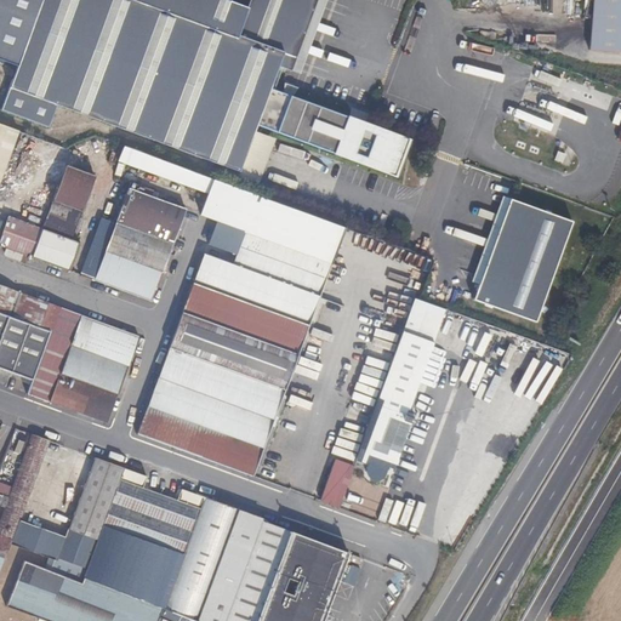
[(0,0),(0,56),(23,66),(47,0),(0,0)]
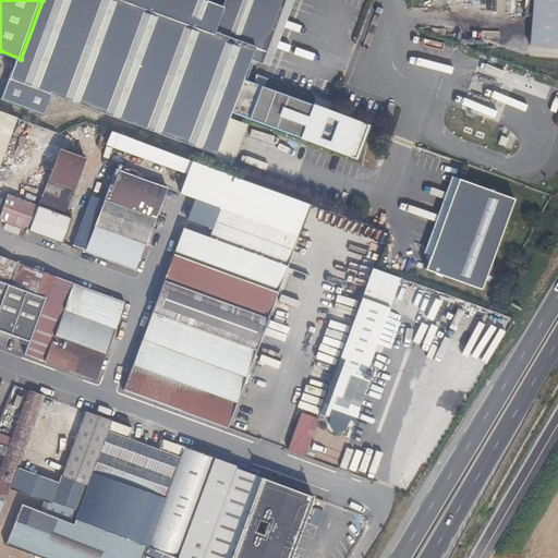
[(43,0),(21,59),(9,95),(43,108),(82,0),(43,0)]
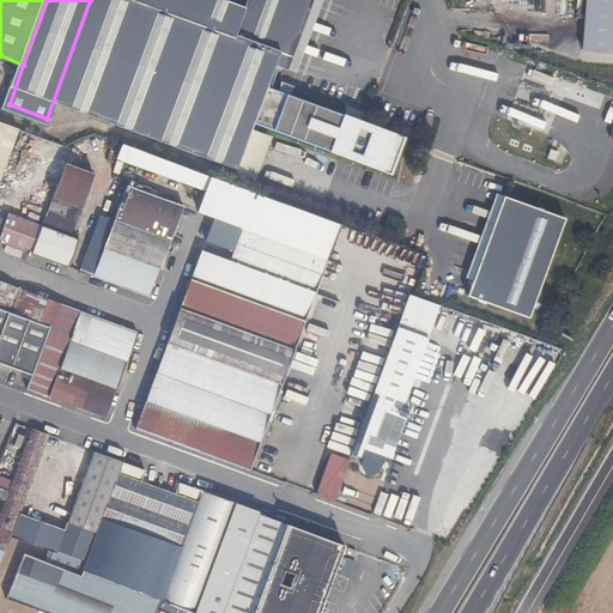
[(90,0),(47,119),(58,122),(66,101),(168,138),(196,60),(217,0),(90,0)]
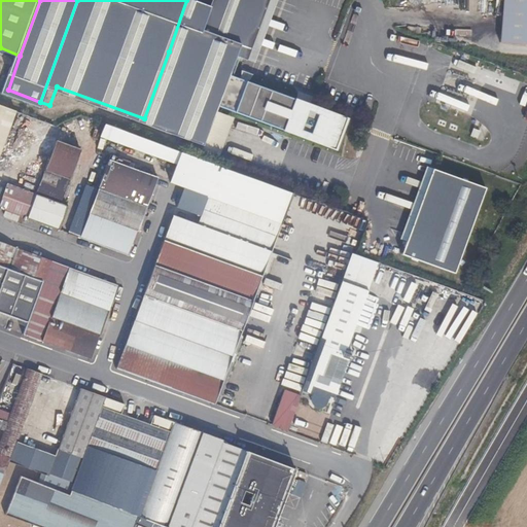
[(237,75),(243,59),(248,60),(269,0),(217,0),(214,8),(192,0),(186,0),(169,51),(242,78),(242,77),(237,75)]
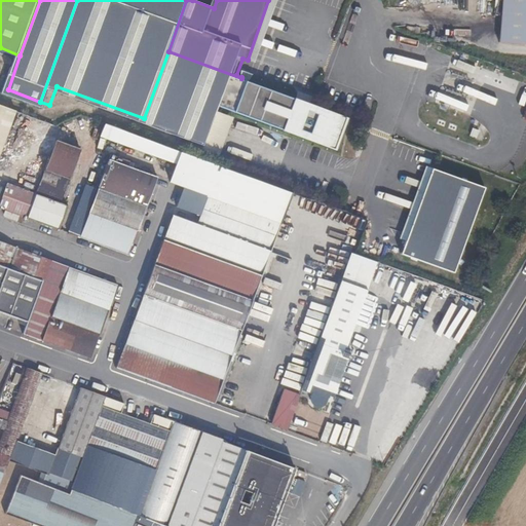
[(268,0),(248,60),(251,62),(273,0),(268,0)]
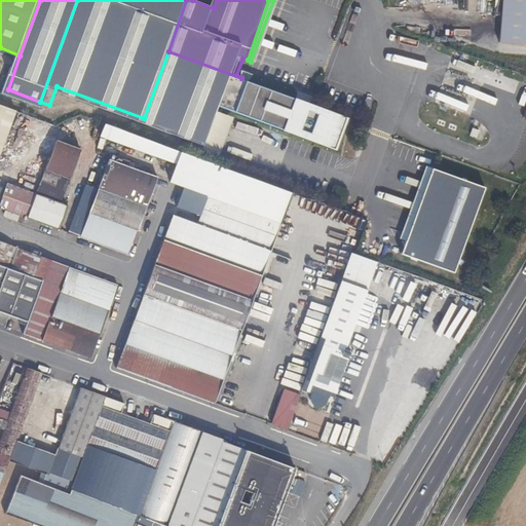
[(525,45),(525,0),(499,0),(496,44),(525,45)]
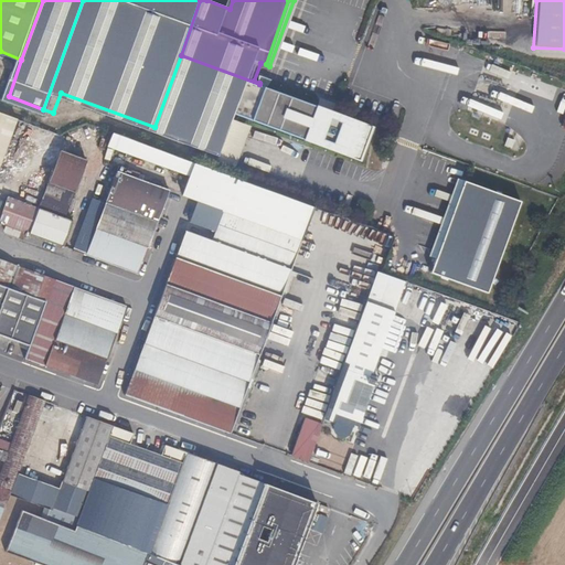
[(330,112),(319,108),(320,106),(259,84),(181,55),(155,127),(225,153),(241,110),(247,113),(246,115),(308,137),(310,132),(321,137),(319,141),(361,156),(373,124),(337,110),(337,112),(330,109),(330,112)]
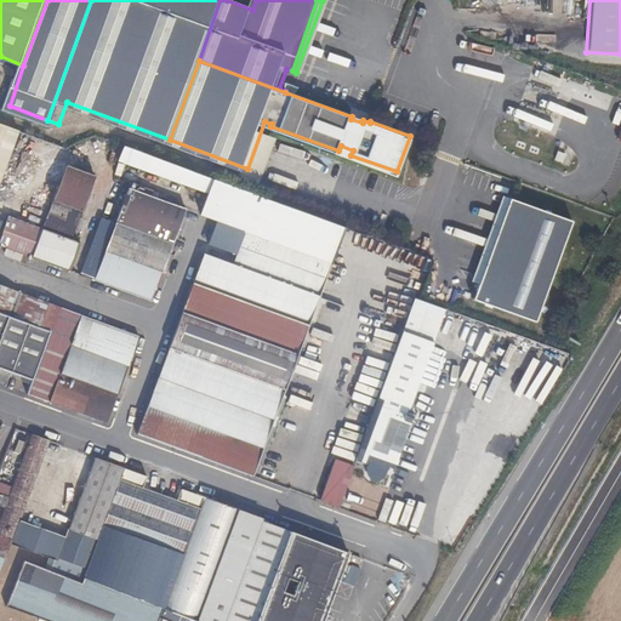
[(352,117),(352,115),(285,91),(285,92),(352,117)]
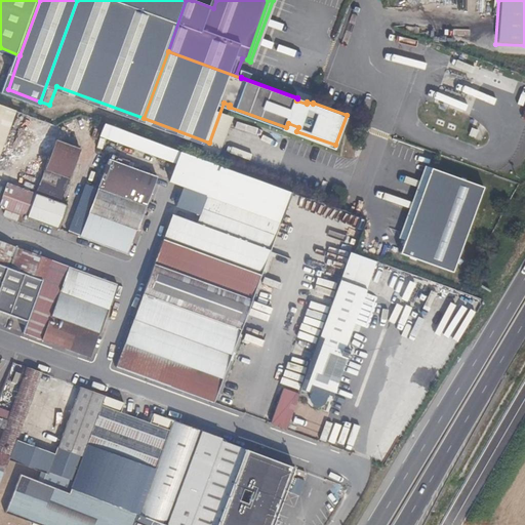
[(0,155),(16,112),(0,106),(0,155)]
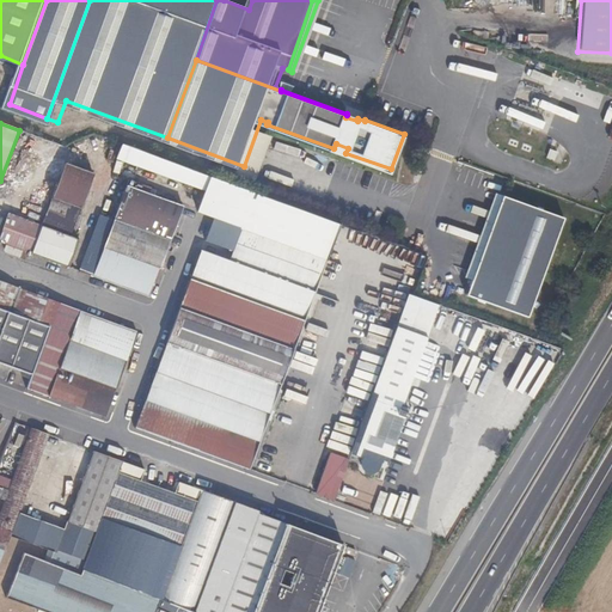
[(562,154),(555,151),(551,159),(560,161),(562,154)]
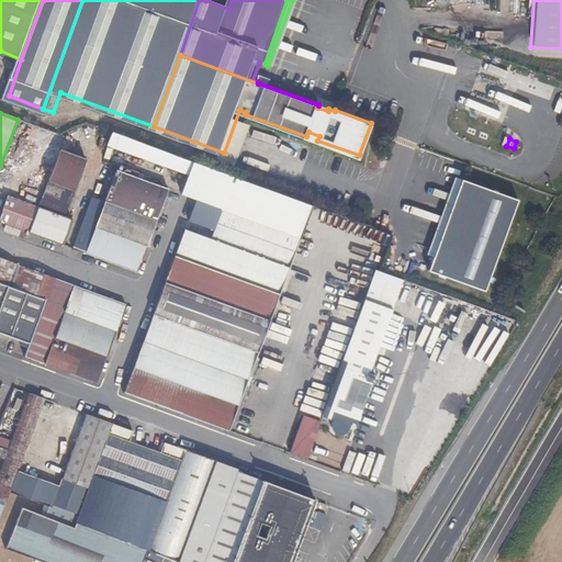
[(37,208),(64,217),(86,160),(59,150),(37,208)]
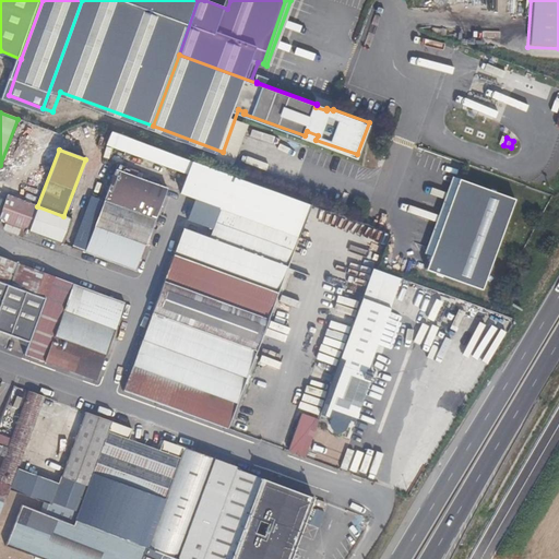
[(96,199),(104,202),(116,170),(108,167),(96,199)]
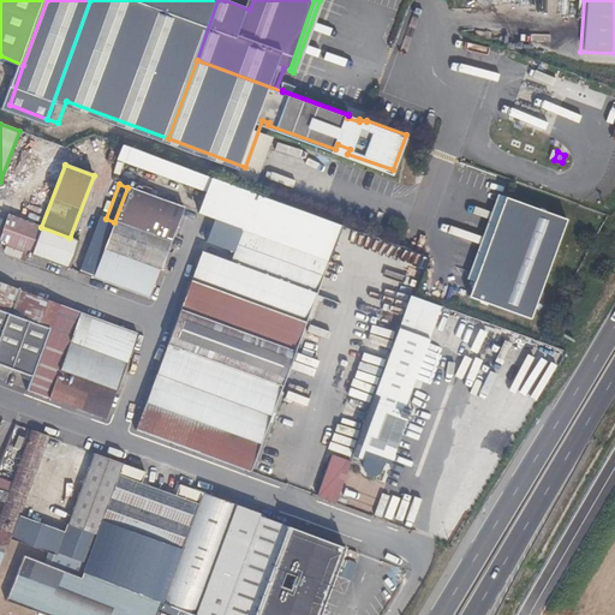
[(114,222),(136,230),(171,243),(184,208),(127,187),(114,222)]
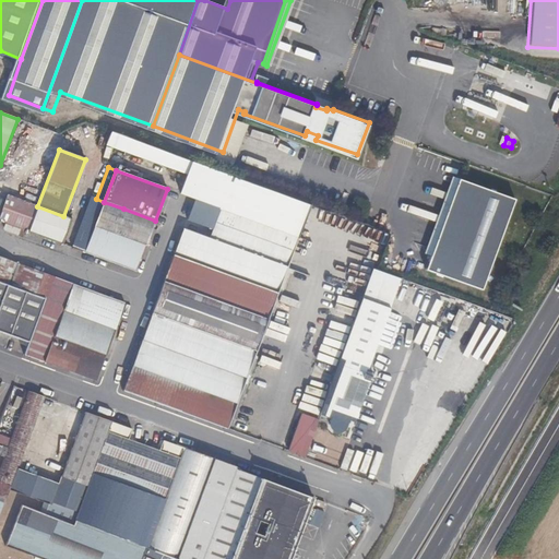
[(513,199),(461,179),(428,270),(480,289),(513,199)]
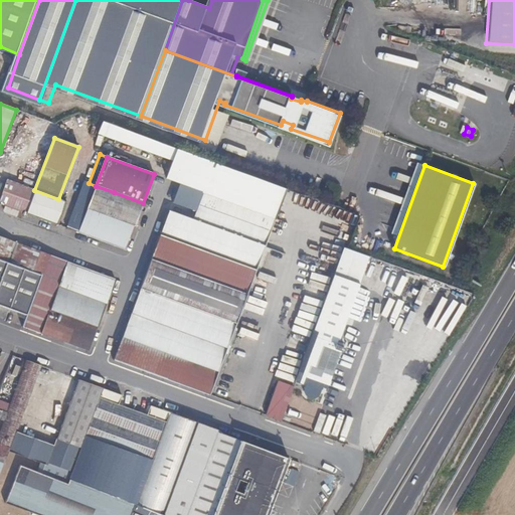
[(34,190),(6,179),(0,195),(0,204),(5,207),(22,213),(26,214),(34,190)]
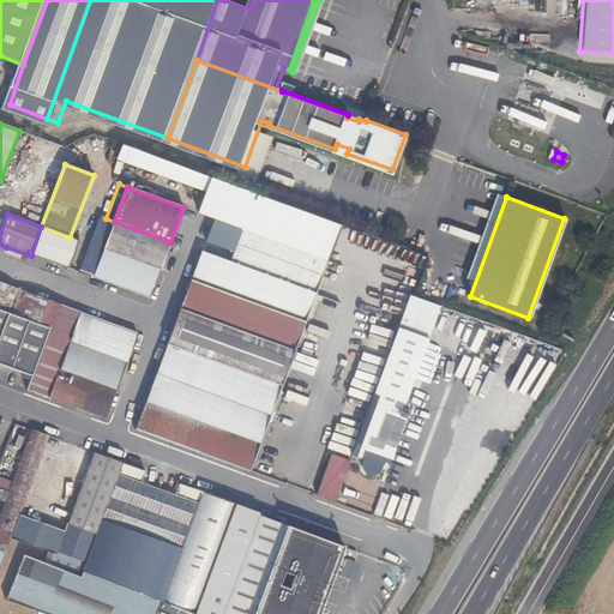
[(106,218),(101,216),(90,245),(125,258),(136,229),(114,222),(106,218)]
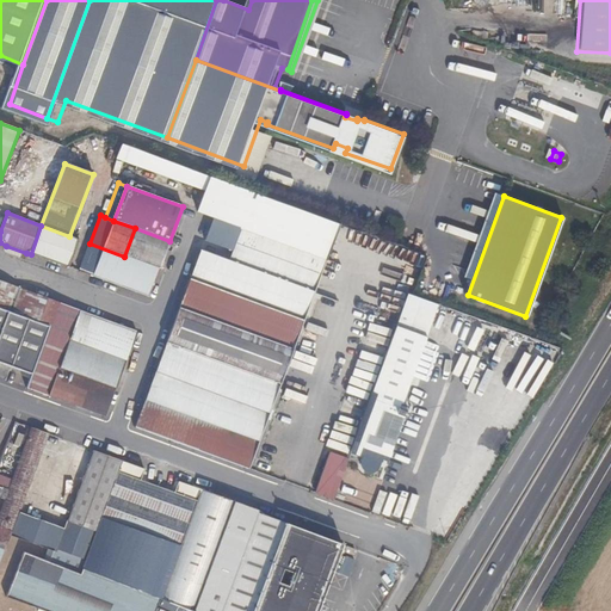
[(228,260),(199,251),(134,429),(248,470),(326,259),(211,217),(208,229),(226,236),(222,247),(232,251),(228,260)]
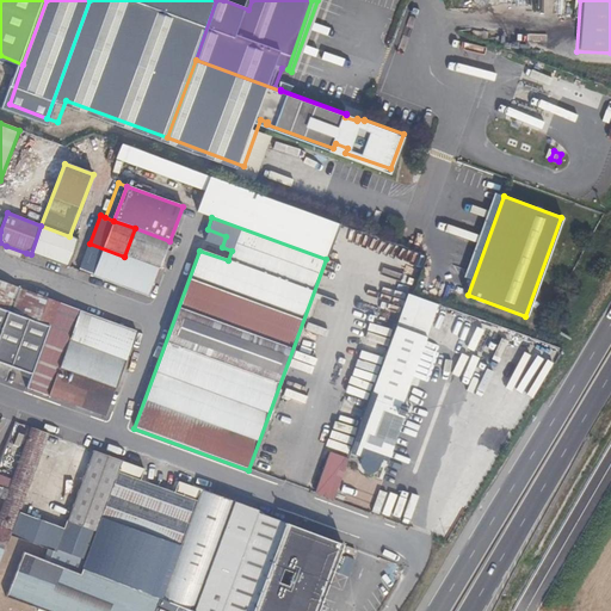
[(31,254),(68,269),(79,240),(69,236),(41,226),(31,254)]
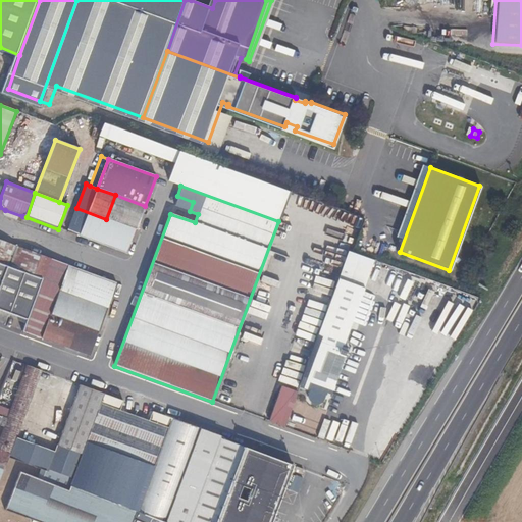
[(137,230),(145,206),(115,195),(106,219),(137,230)]
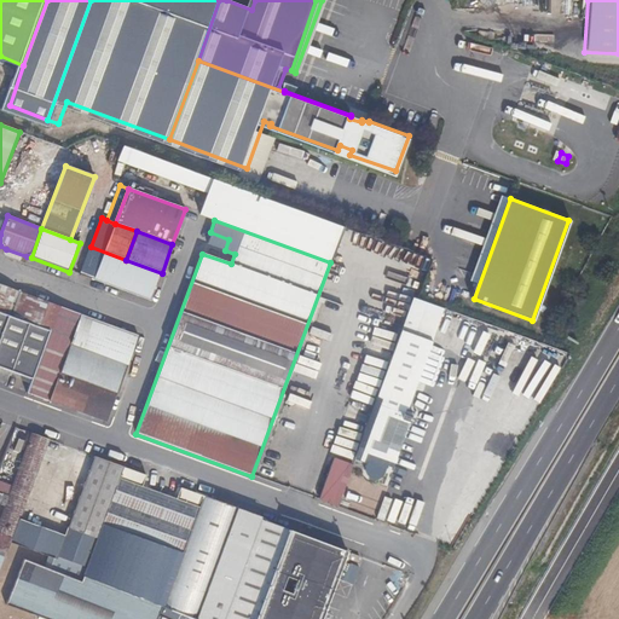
[(225,250),(229,239),(210,232),(206,243),(225,250)]
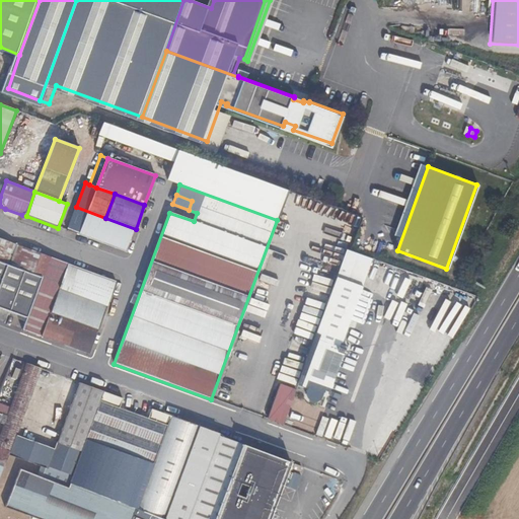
[(127,253),(136,229),(105,218),(76,207),(67,231),(127,253)]
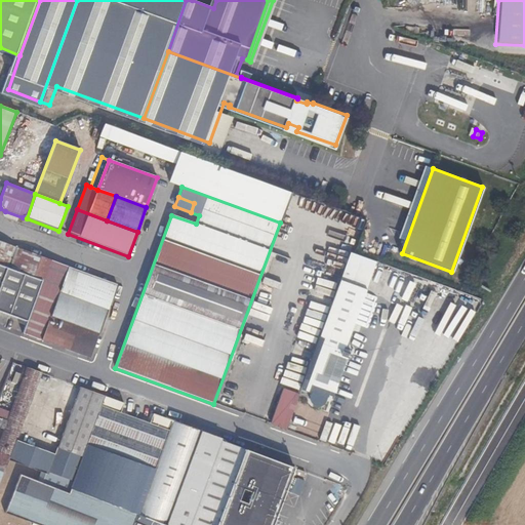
[(4,215),(22,221),(23,217),(5,211),(4,215)]
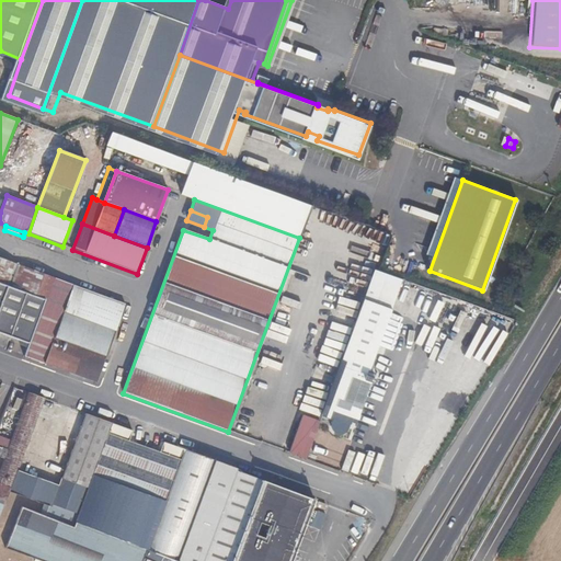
[(328,248),(356,258),(362,241),(334,230),(328,248)]
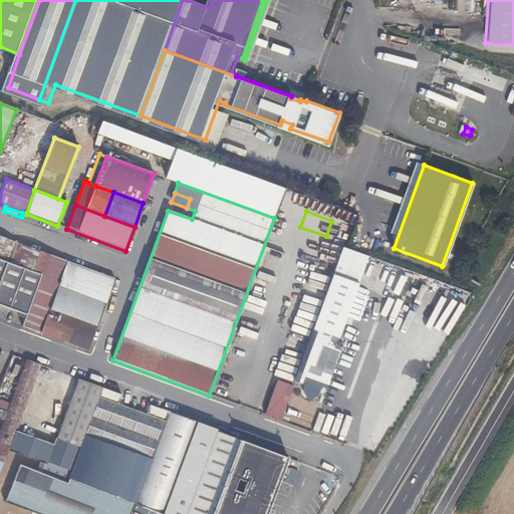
[(49,255),(0,237),(0,259),(32,272),(42,275),(49,255)]
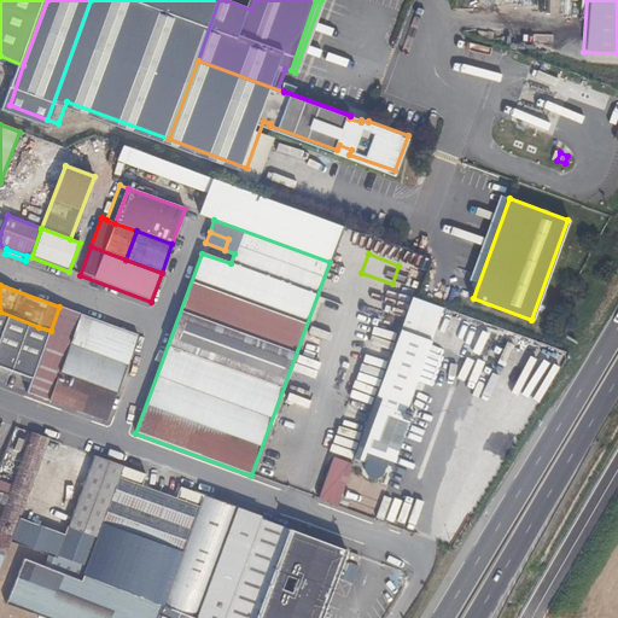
[(59,307),(51,331),(28,394),(106,423),(117,394),(59,373),(70,344),(128,365),(139,336),(59,307)]
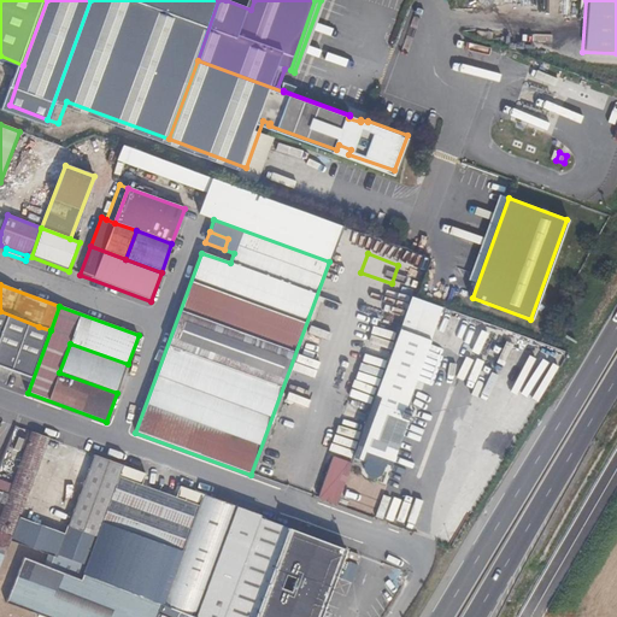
[(0,311),(0,383),(16,389),(39,327),(0,311)]
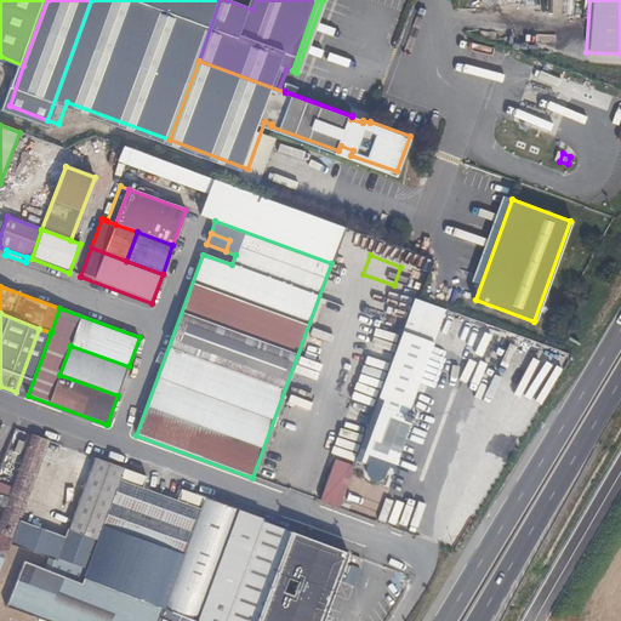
[(431,345),(402,334),(355,461),(368,466),(366,471),(366,474),(369,477),(370,478),(374,479),(376,479),(380,479),(382,477),(386,467),(393,469),(409,426),(411,426),(414,426),(414,425),(415,422),(414,421),(416,414),(408,411),(431,345)]
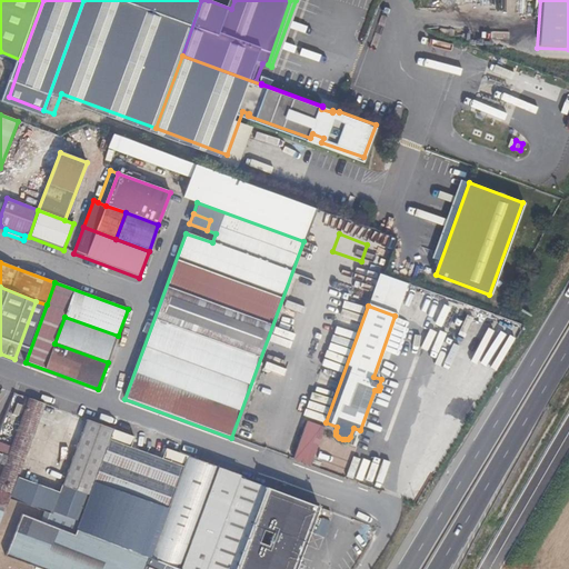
[(65,317),(55,343),(108,362),(118,336),(65,317)]
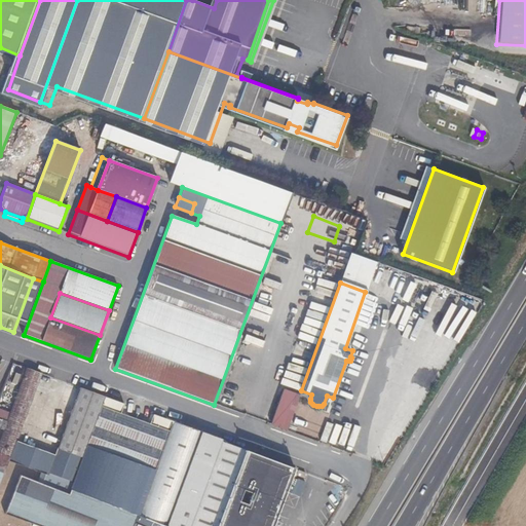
[(463,302),(453,299),(450,308),(459,312),(463,302)]
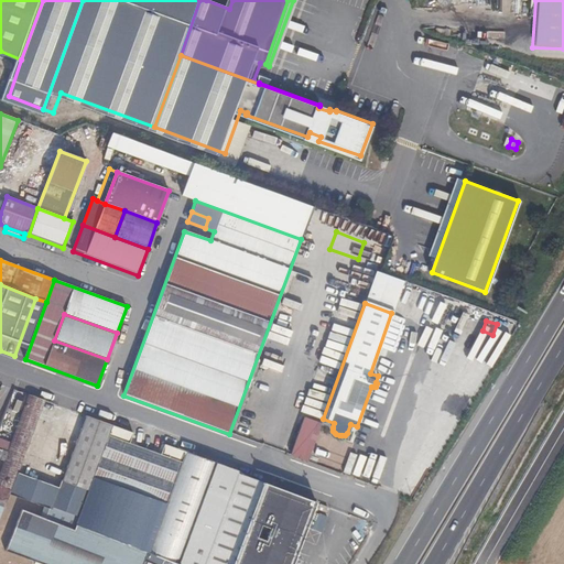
[(45,401),(28,394),(7,453),(0,449),(0,459),(3,462),(0,470),(0,488),(10,492),(17,474),(45,401)]
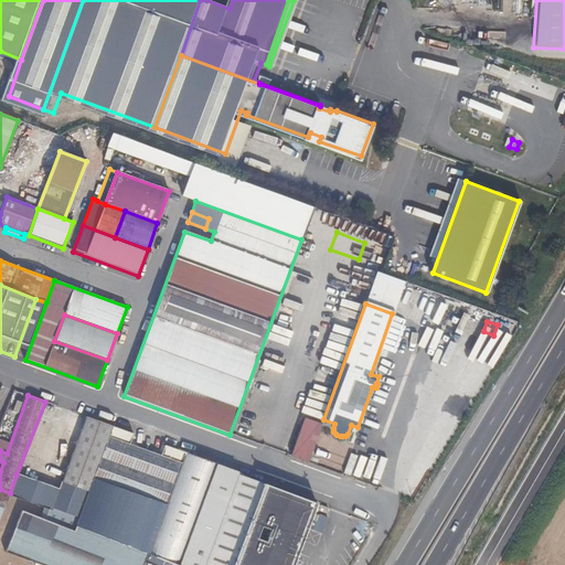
[(113,426),(86,416),(59,490),(17,475),(10,493),(9,496),(43,509),(40,518),(73,531),(113,426)]
